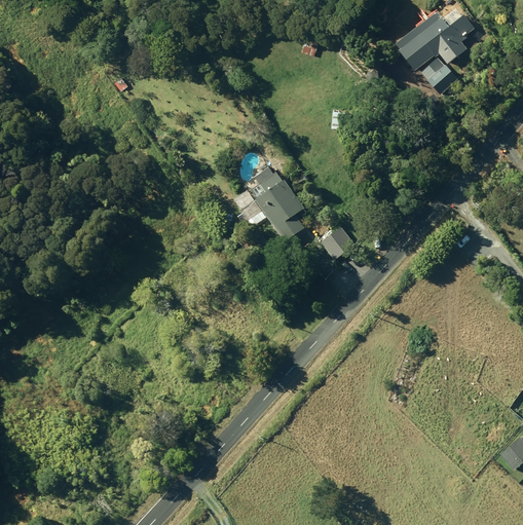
[(400,50),(415,70),(435,55),(436,57),(440,53),(447,64),(468,49),(461,42),(465,39),(463,37),(475,28),(463,14),(449,26),(438,12),(397,43),(401,48),(400,50)]
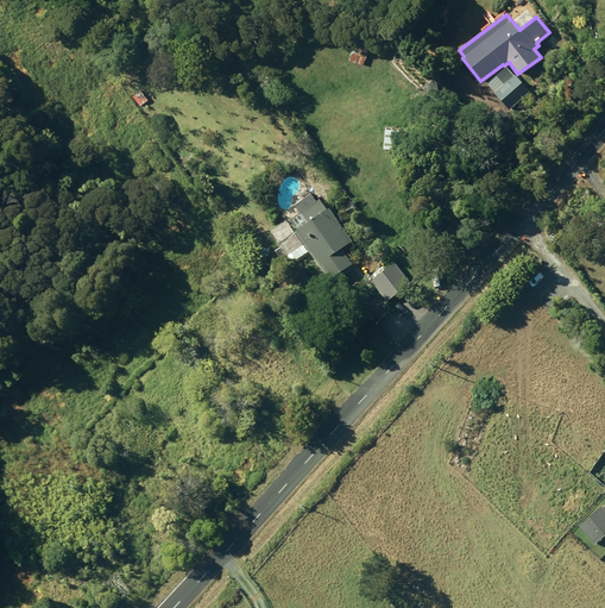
[(346,60),(361,64),(366,49),(352,44),(346,60)]
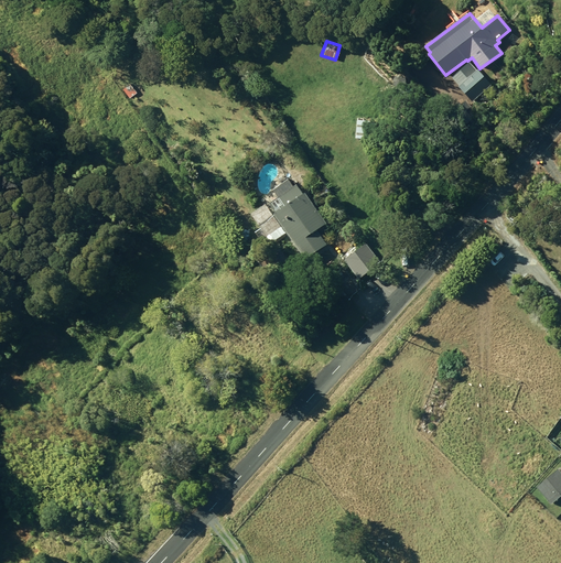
[(451,77),(473,101),(491,86),(468,62),(451,77)]
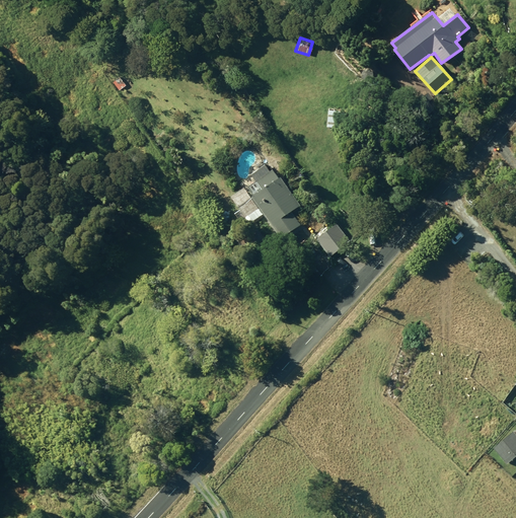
[(251,197),(280,238),(299,225),(290,212),(299,206),(280,176),(278,178),(272,169),(247,187),(252,196),(251,197)]
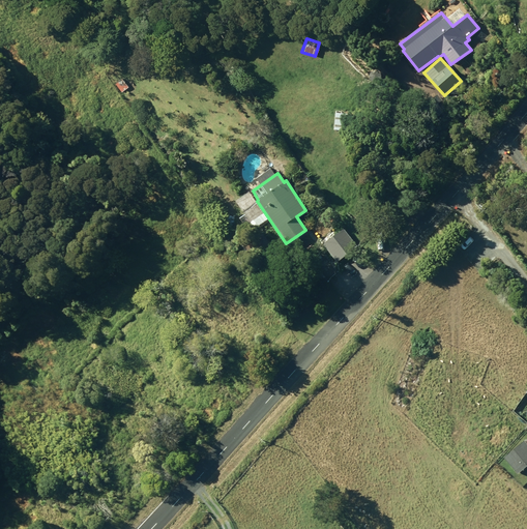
[(235,201),(251,223),(264,213),(249,192),(235,201)]
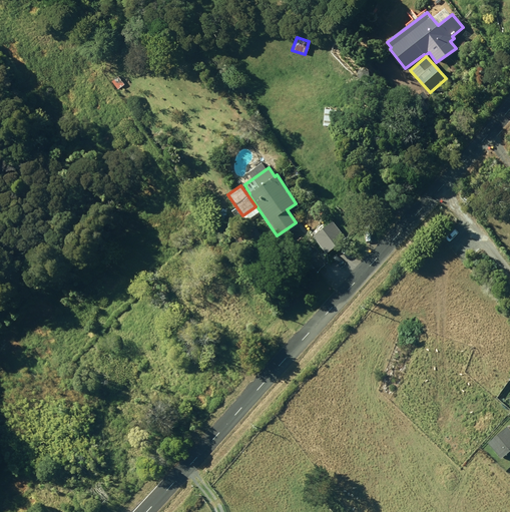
[(312,236),(325,253),(344,239),(332,221),(312,236)]
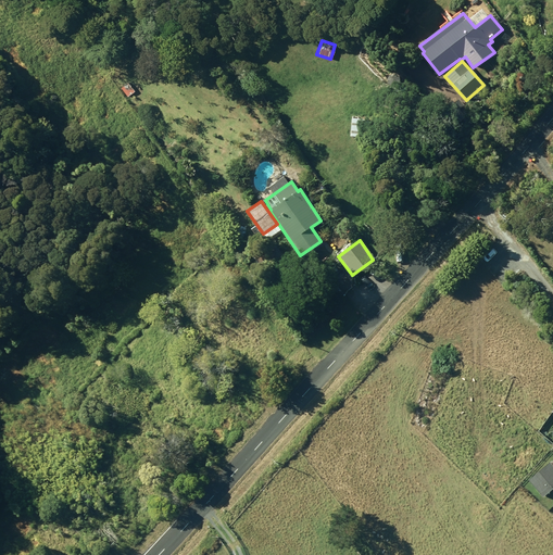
[(552,464),(535,480),(550,497),(552,493),(552,464)]
